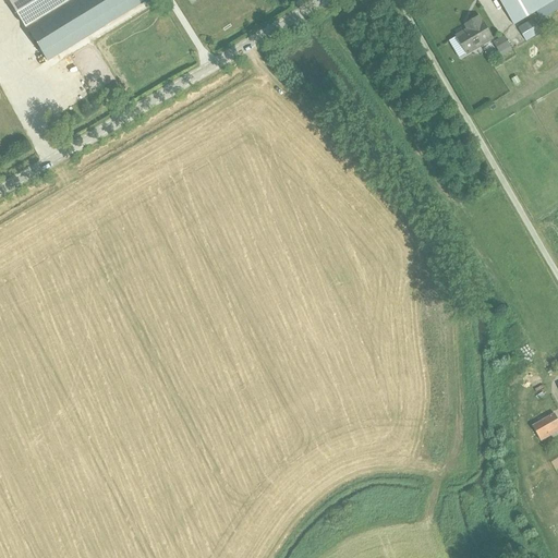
[(10,0),(26,26),(27,26),(70,0),(10,0)]
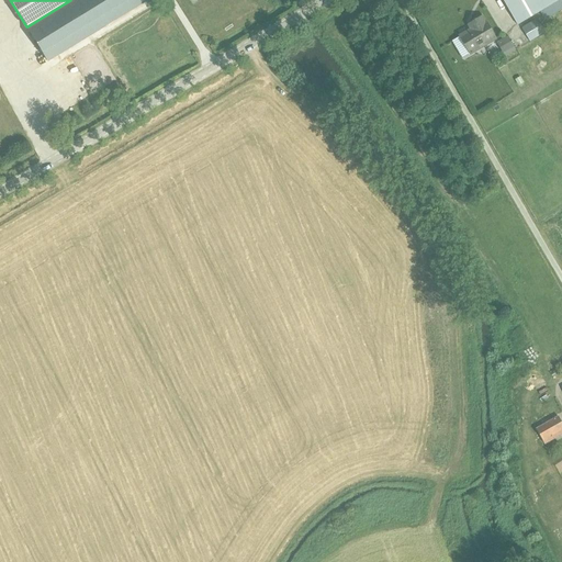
[(70,0),(26,26),(27,27),(29,27),(27,29),(29,30),(48,62),(48,63),(49,62),(62,55),(150,0),(70,0)]
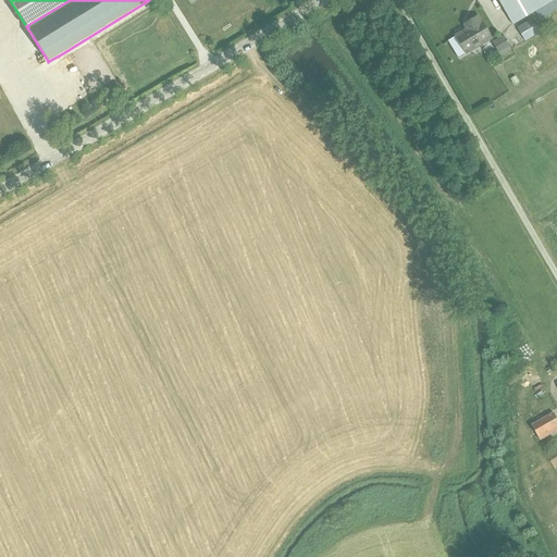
[(498,0),(514,25),(555,0),(498,0)]
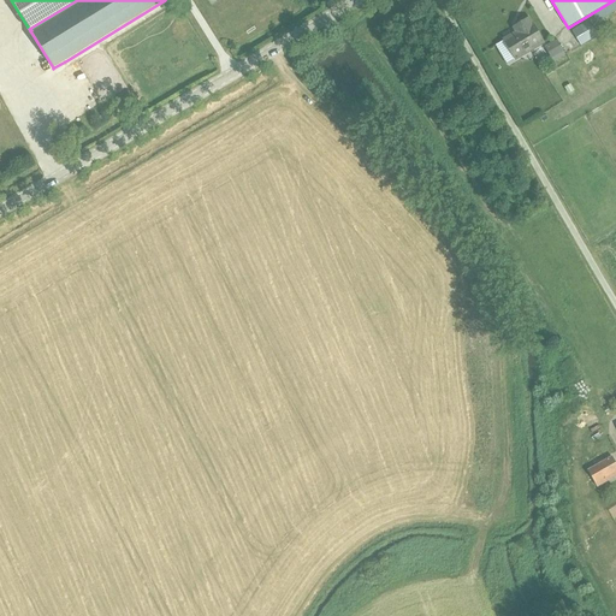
[(504,40),(515,59),(544,42),(529,18),(519,24),(522,30),(504,40)]
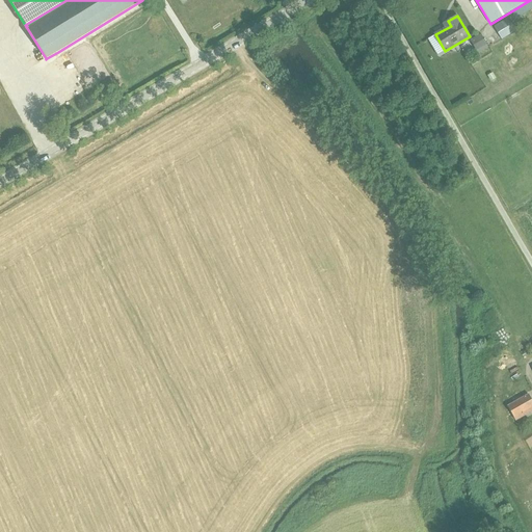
[(489,47),(482,34),(477,37),(471,41),(478,53),(489,47)]
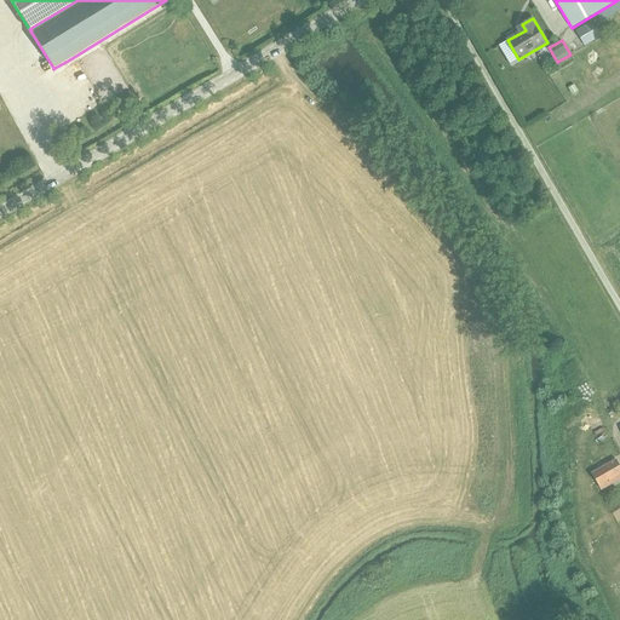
[(592,474),(600,487),(619,475),(619,465),(616,459),(592,474)]
